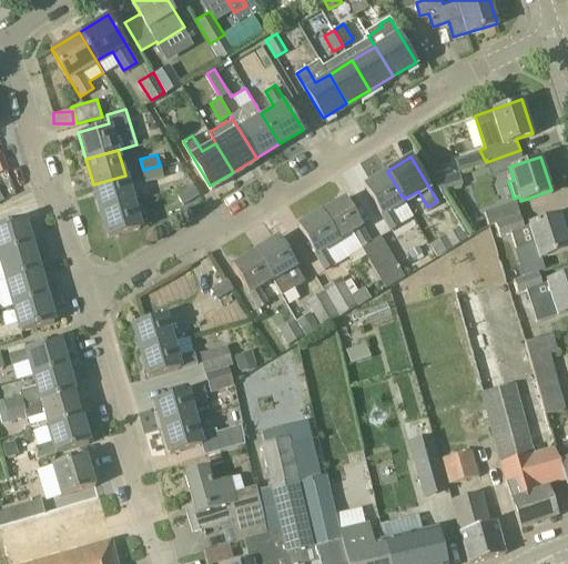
[(160,165),(143,170),(146,181),(163,175),(160,165)]
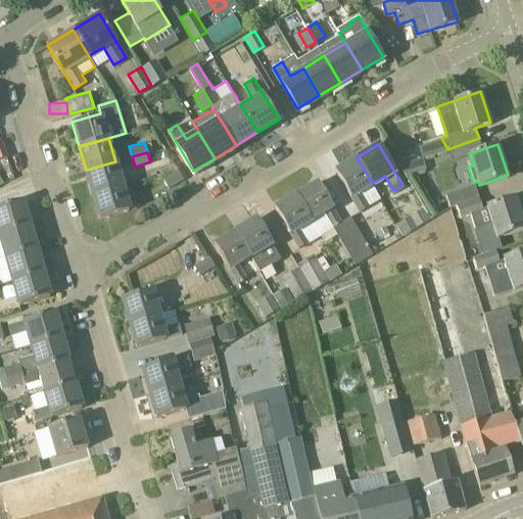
[(426,168),(422,156),(402,162),(399,164),(406,175),(426,168)]
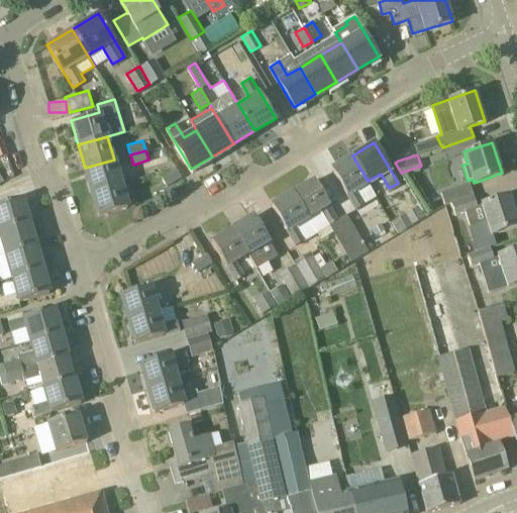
[(368,181),(352,156),(331,168),(354,208),(364,203),(355,189),(368,181)]
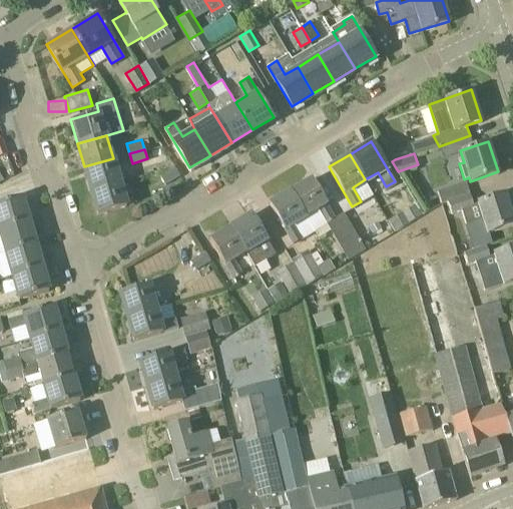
[(113,158),(84,166),(91,189),(119,181),(113,158)]
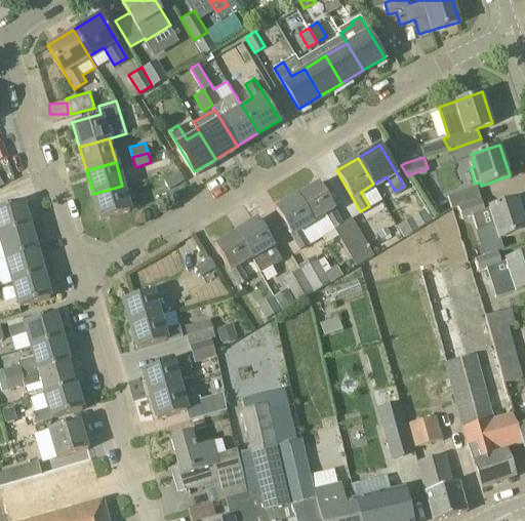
[(177,168),(164,177),(170,187),(184,178),(177,168)]
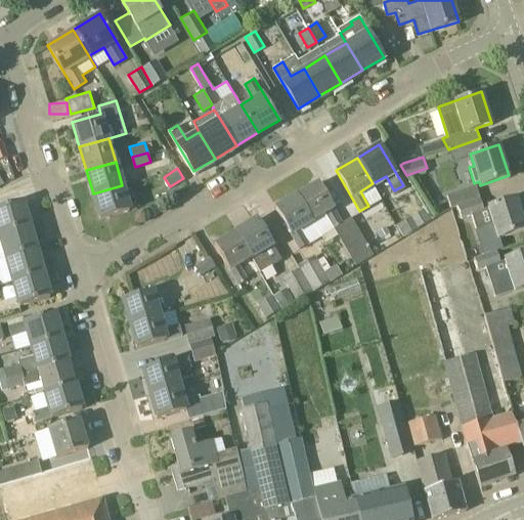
[(297,193),(321,235),(322,237),(335,230),(355,264),(373,253),(351,216),(343,221),(318,181),(297,193)]
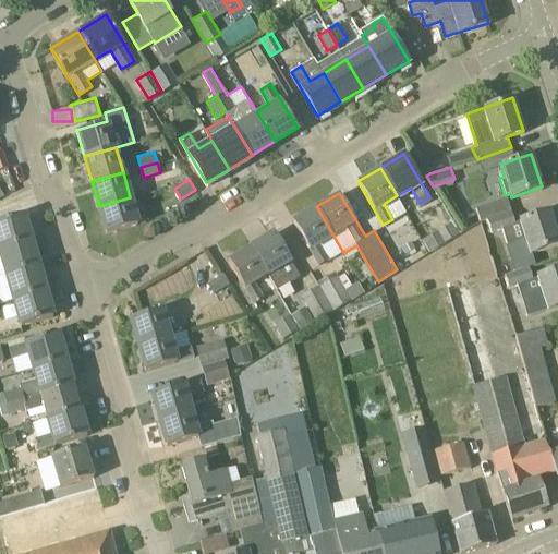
[(507,196),(475,207),(480,219),(487,217),(511,209),(507,196)]
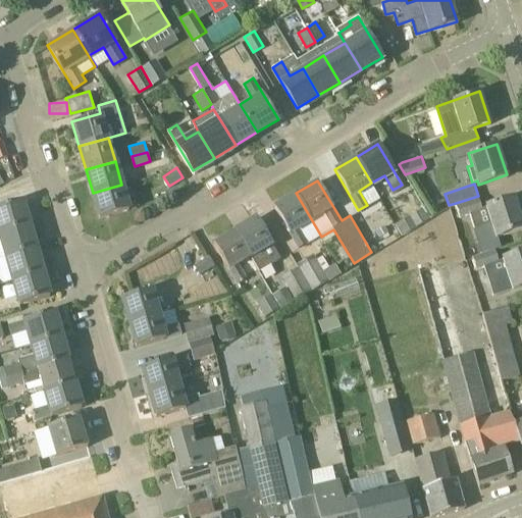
[(93,193),(99,217),(128,208),(121,185),(93,193)]
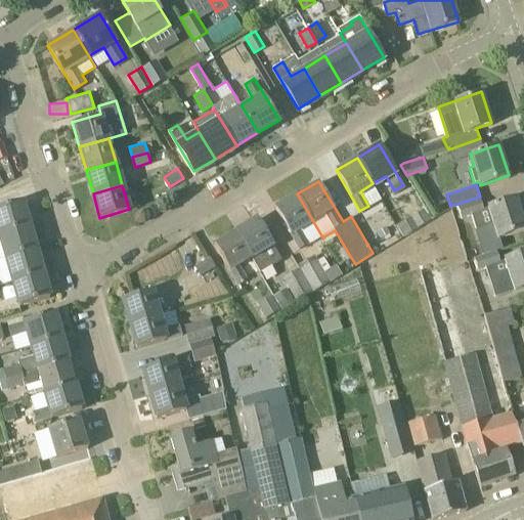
[(297,193),(274,207),(299,248),(308,243),(321,235),(297,193)]
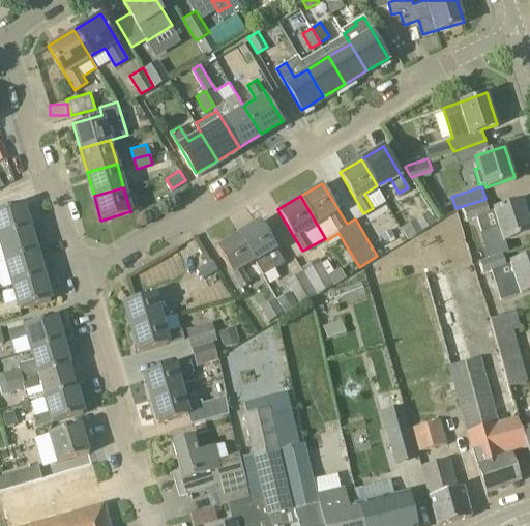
[(486,199),(463,206),(466,218),(476,215),(486,245),(529,231),(529,226),(521,199),(493,208),(493,209),(489,210),(486,199)]
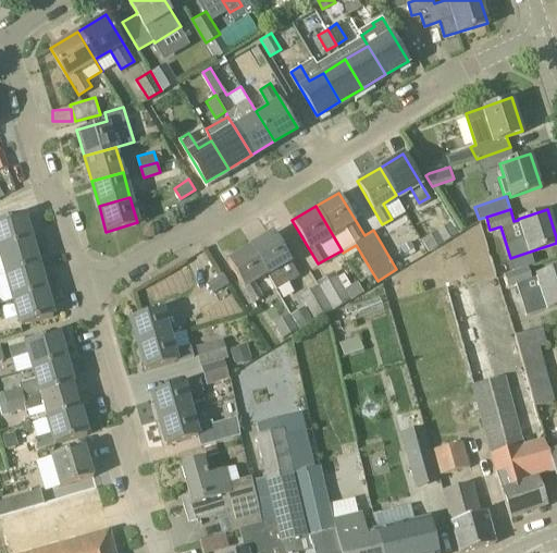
[(23,212),(0,218),(0,246),(31,238),(23,212)]
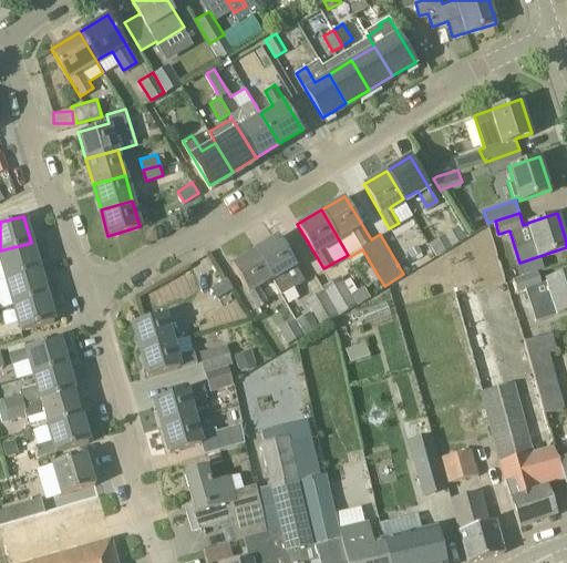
[(467,236),(460,224),(429,243),(435,254),(467,236)]
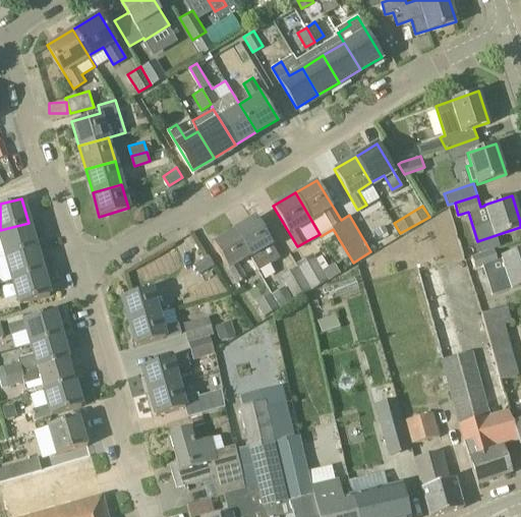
[(255,216),(234,229),(249,255),(250,255),(258,269),(280,256),(255,216)]
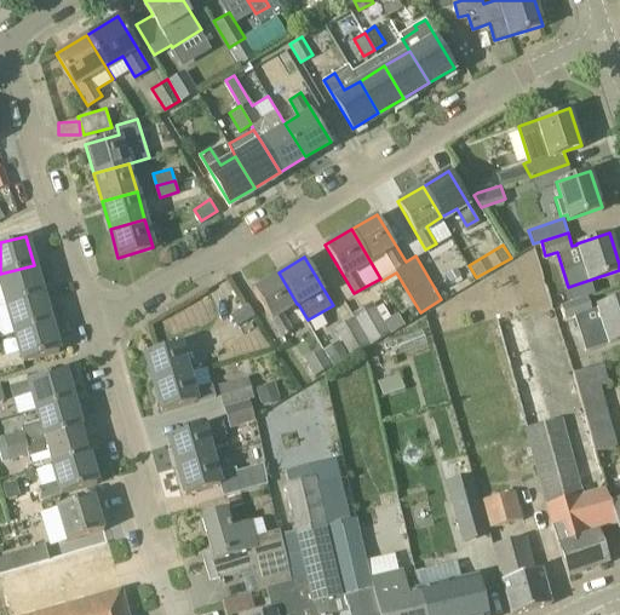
[(0,274),(0,281),(6,303),(42,293),(34,265),(0,274)]
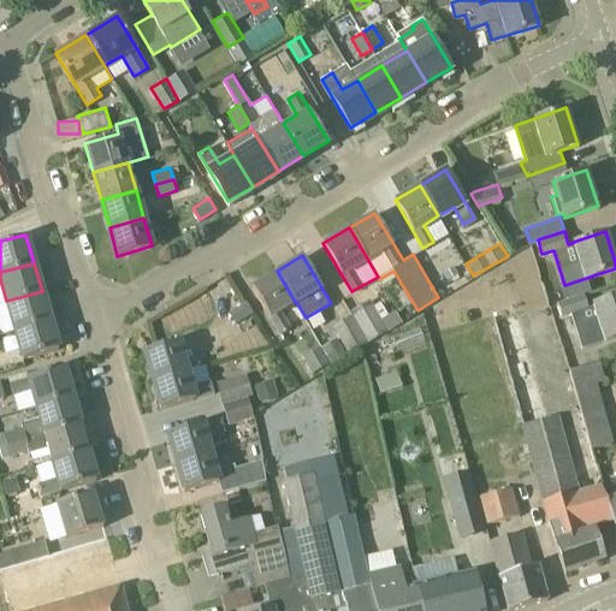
[(443,271),(446,278),(457,272),(454,264),(443,271)]
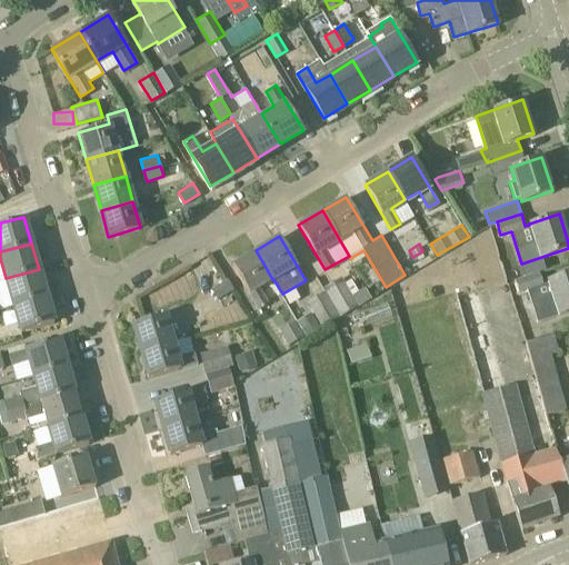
[(256,250),(232,265),(259,309),(269,303),(260,287),(272,279),(256,250)]
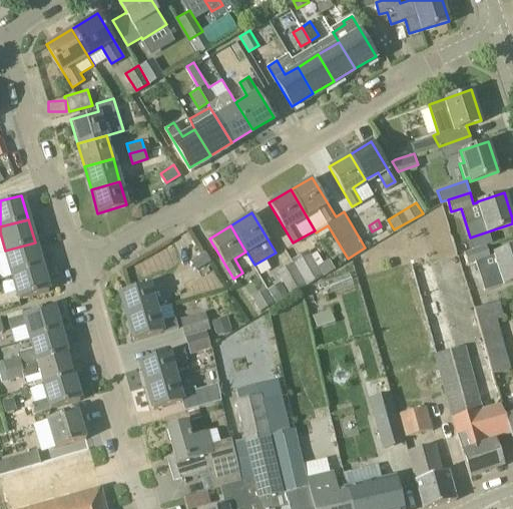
[(0,277),(12,275),(42,266),(35,242),(5,250),(0,251),(0,277)]
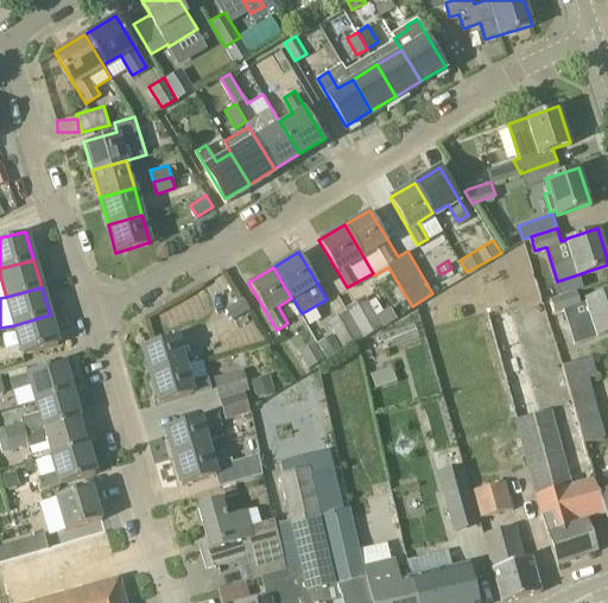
[(607,291),(578,300),(575,290),(552,296),(549,297),(553,311),(563,308),(574,342),(607,331),(607,291)]
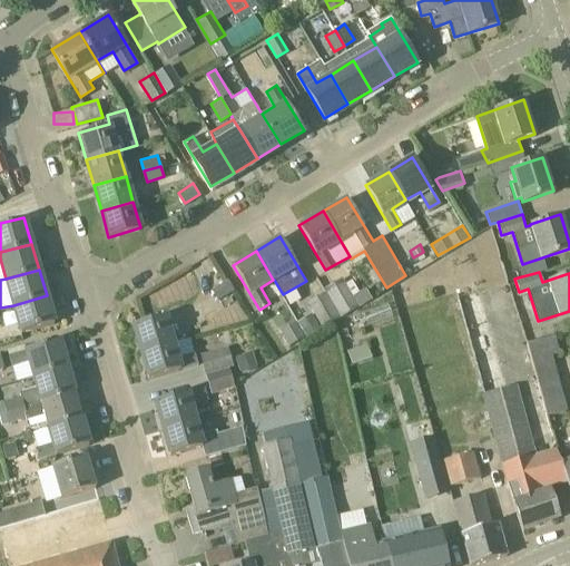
[(232,290),(234,289),(228,279),(212,289),(218,299),(223,306),(237,299),(232,290)]
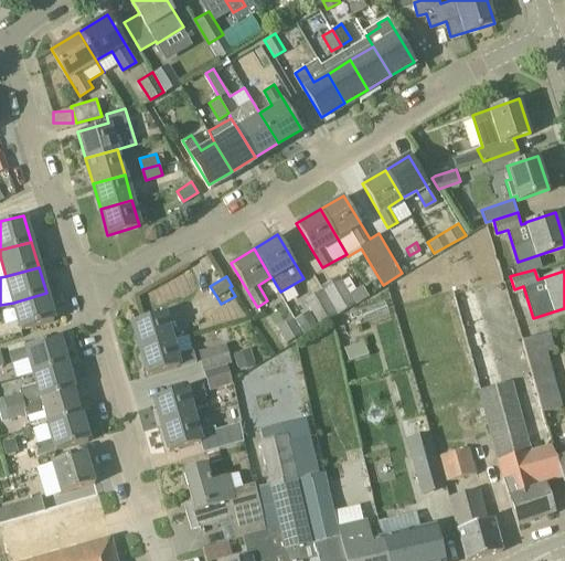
[(350,292),(342,279),(327,289),(340,311),(356,302),(350,292)]
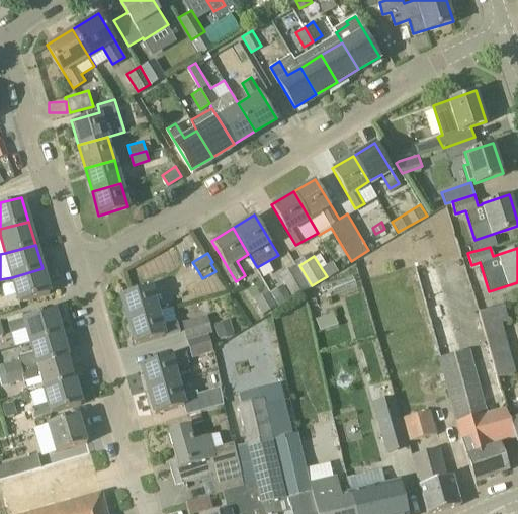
[(326,264),(321,267),(327,276),(338,269),(332,260),(326,264)]
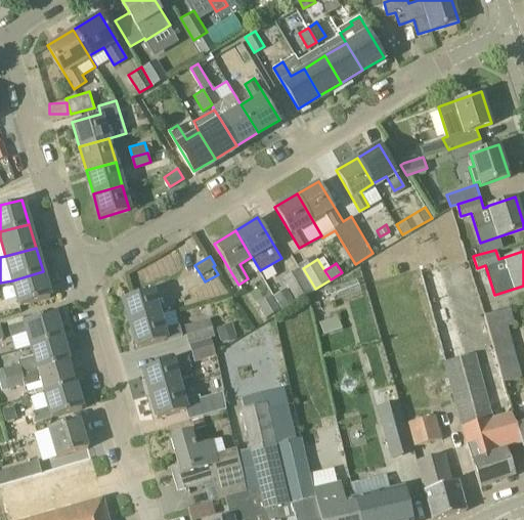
[(523,447),(522,439),(517,422),(513,410),(493,417),(474,353),(468,354),(443,265),(419,270),(461,425),(473,467),(474,466),(481,485),(513,474),(504,447),(521,441),(523,450),(523,447)]
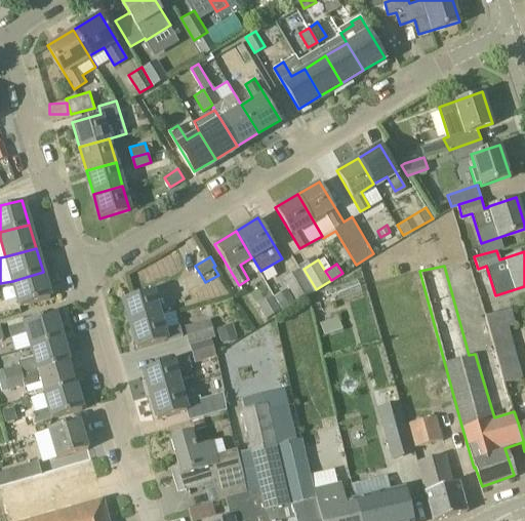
[(314,290),(299,267),(283,277),(297,301),(314,290)]
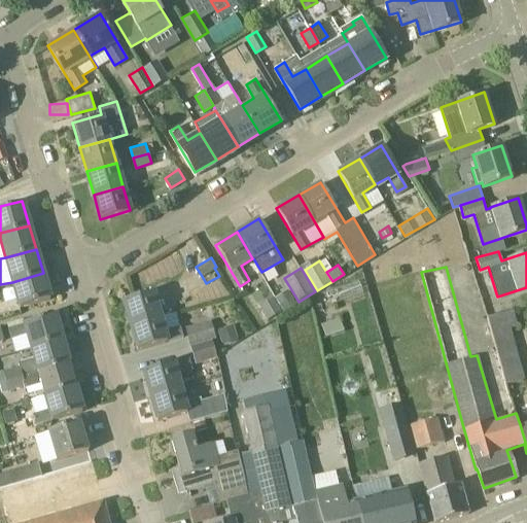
[(43,273),(12,282),(19,306),(49,298),(43,273)]
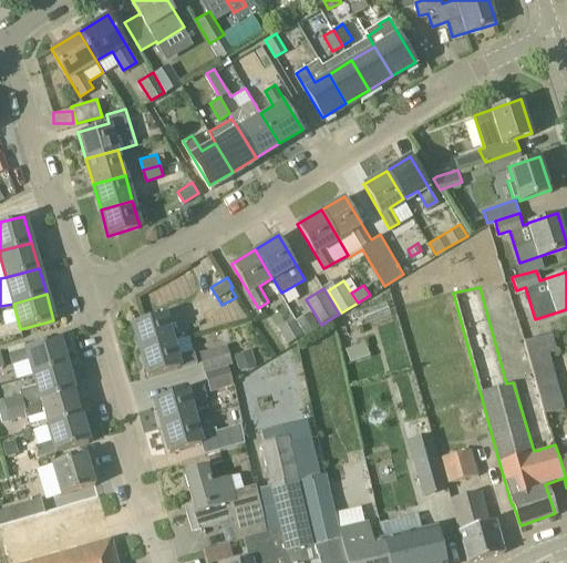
[(178,309),(171,311),(164,314),(133,323),(140,349),(172,339),(186,336),(178,309)]
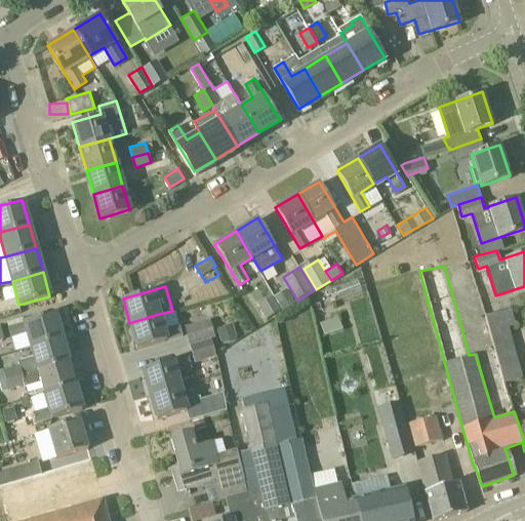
[(274,294),(283,310),(296,302),(286,287),(274,294)]
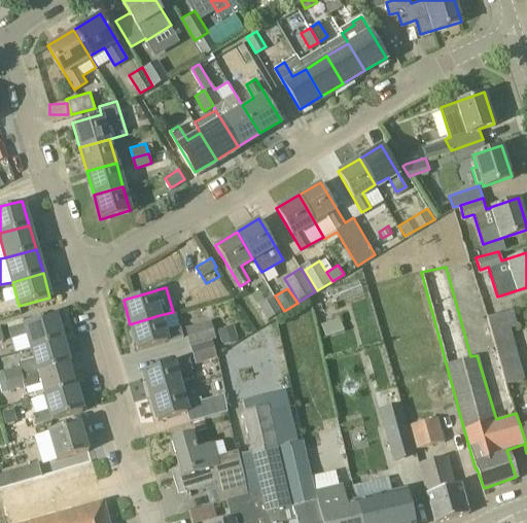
[(282,311),(272,293),(255,302),(266,320),(282,311)]
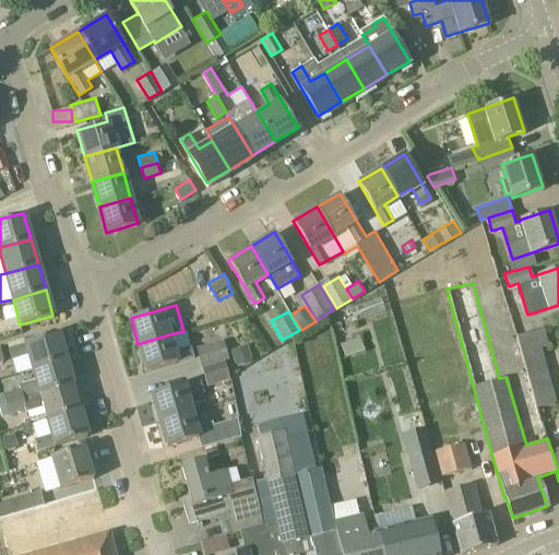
[(542,346),(549,344),(545,327),(518,334),(538,405),(557,401),(542,346)]
